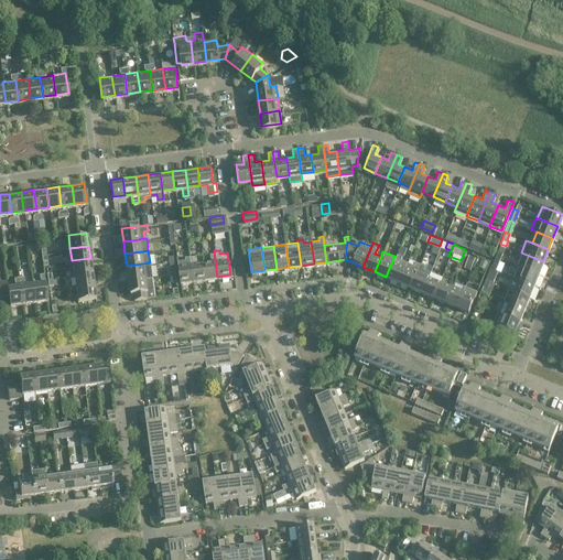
[(386,277),(398,281),(407,261),(399,258),(400,255),(396,252),(394,256),(386,277)]
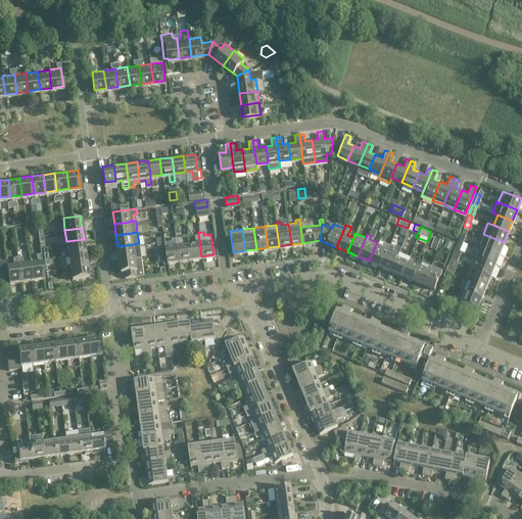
[(434,234),(430,245),(435,247),(439,236),(434,234)]
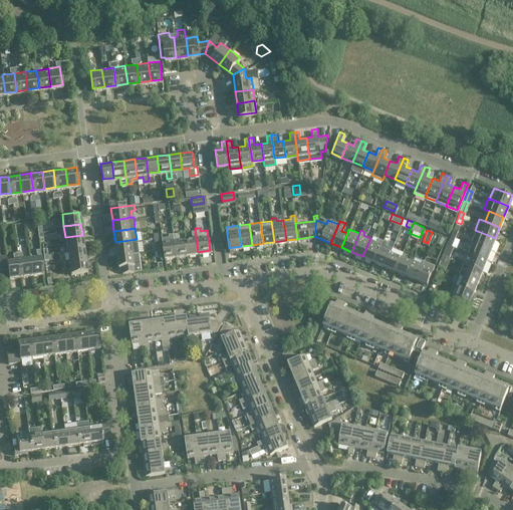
[(472,240),(491,248),(495,238),(475,230),(471,240),(472,240)]
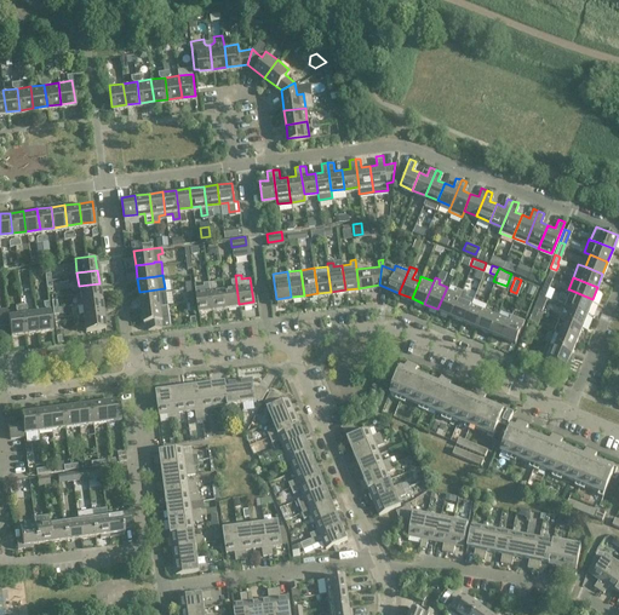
[(212,308),(225,306),(223,287),(215,288),(213,279),(208,280),(212,308)]
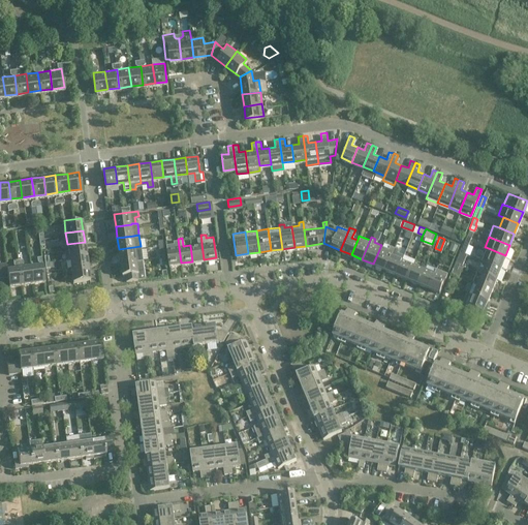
[(166,248),(168,265),(181,263),(178,239),(173,240),(173,242),(165,243),(166,248)]
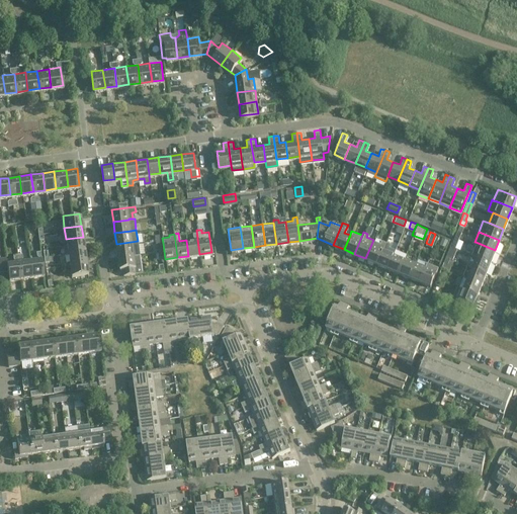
[(450,241),(449,244),(454,247),(456,241),(459,236),(454,234),(452,239),(452,240),(450,241)]
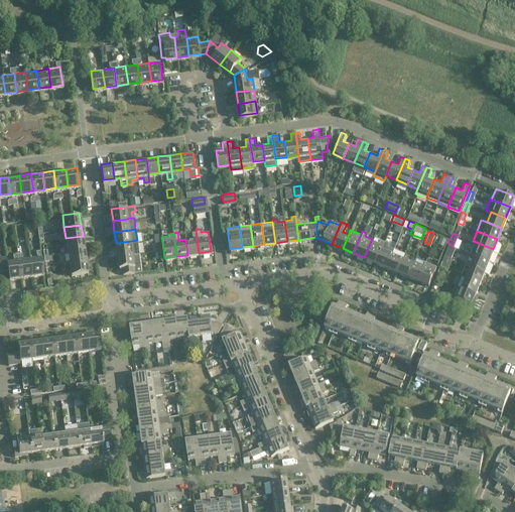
[(67,250),(84,248),(83,236),(66,238),(67,250)]
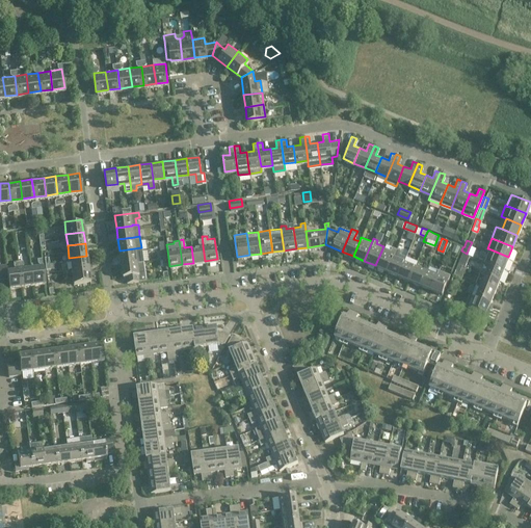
[(193,263),(205,261),(203,245),(191,246),(193,263)]
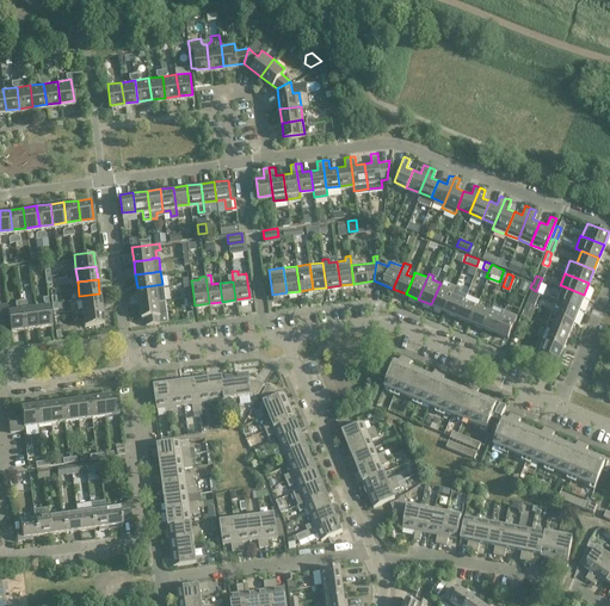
[(431,304),(444,309),(454,284),(449,282),(448,285),(441,283),(431,304)]
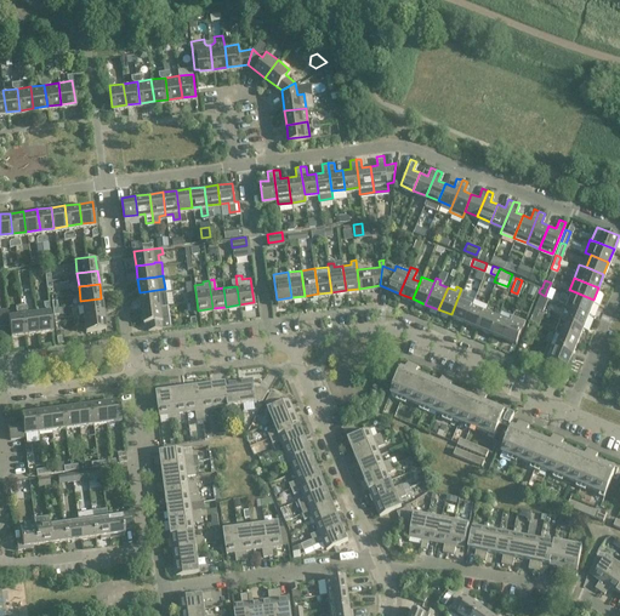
[(141,307),(168,303),(165,289),(140,292),(141,307)]
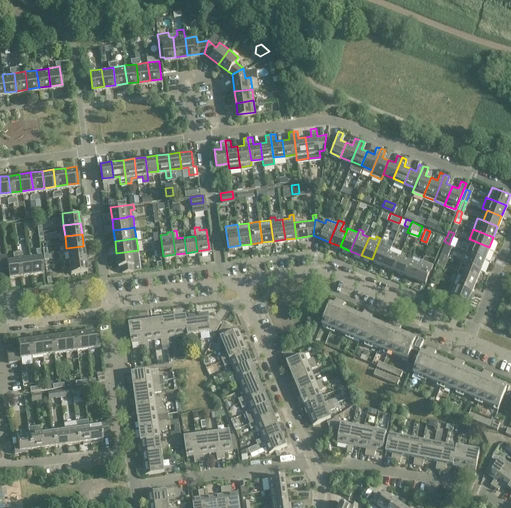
[(382,264),(388,249),(390,245),(383,243),(385,240),(380,238),(372,259),(382,264)]
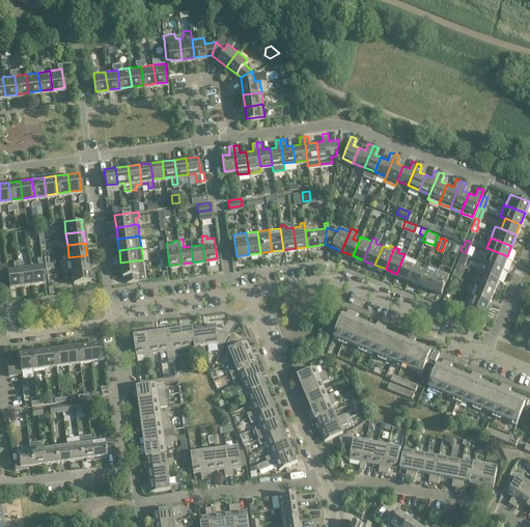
[(482,259),(487,261),(502,268),(507,256),(487,248),(482,259)]
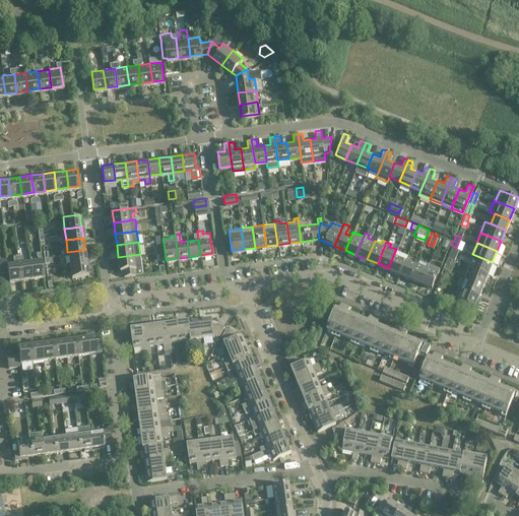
[(453,259),(458,248),(451,245),(447,256),(451,257),(453,259)]
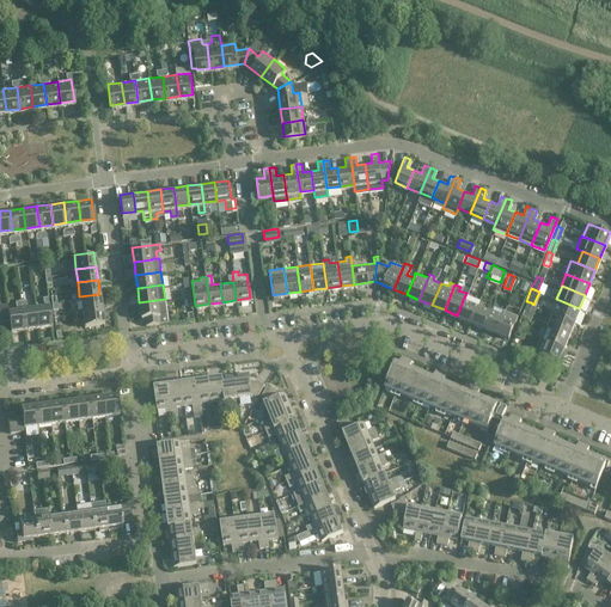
[(81,310),(102,307),(99,294),(79,296),(81,310)]
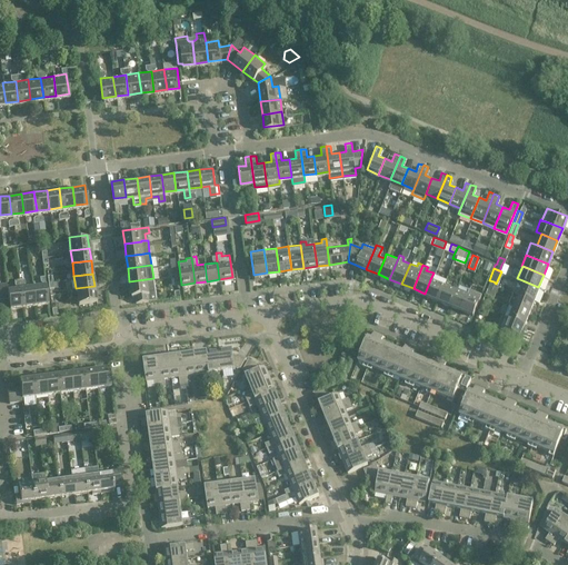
[(437,298),(442,283),(431,277),(425,294),(437,298)]
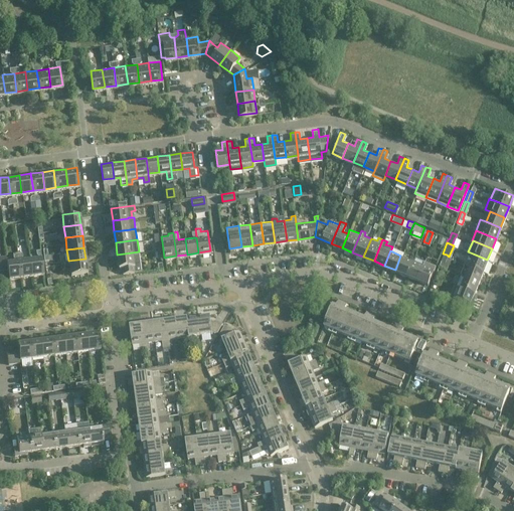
[(119,266),(122,266),(122,272),(141,269),(139,251),(117,254),(119,266)]
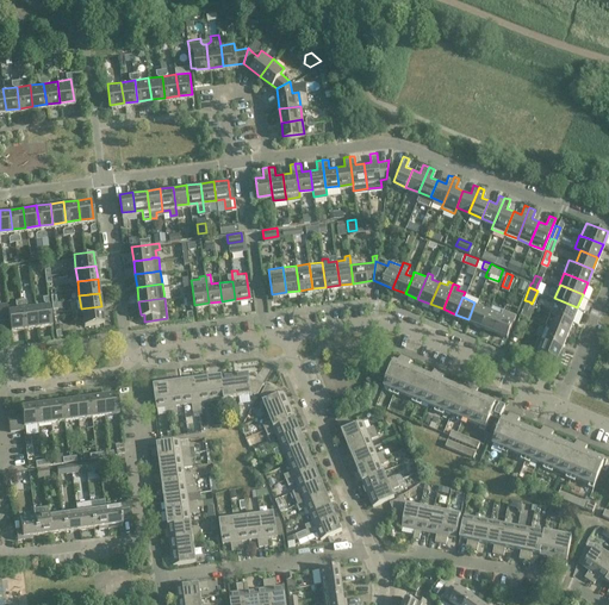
[(555,312),(572,319),(577,307),(560,300),(555,312)]
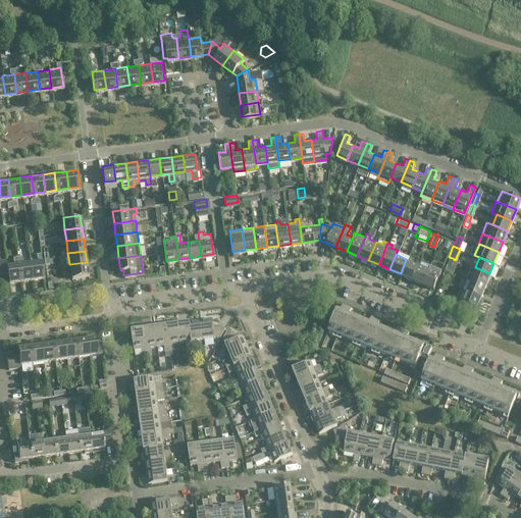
[(43,275),(41,259),(30,260),(32,277),(43,275)]
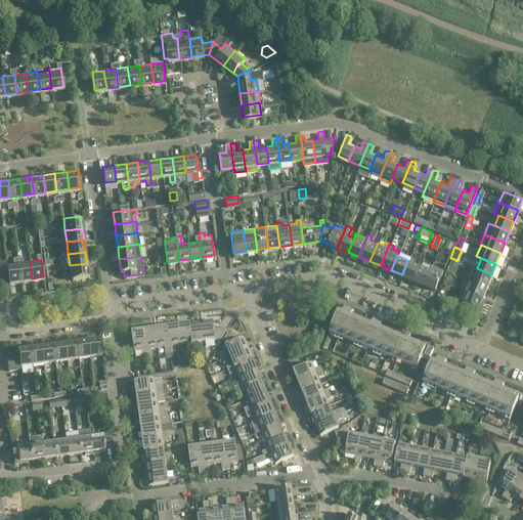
[(412,278),(419,264),(407,260),(402,274),(412,278)]
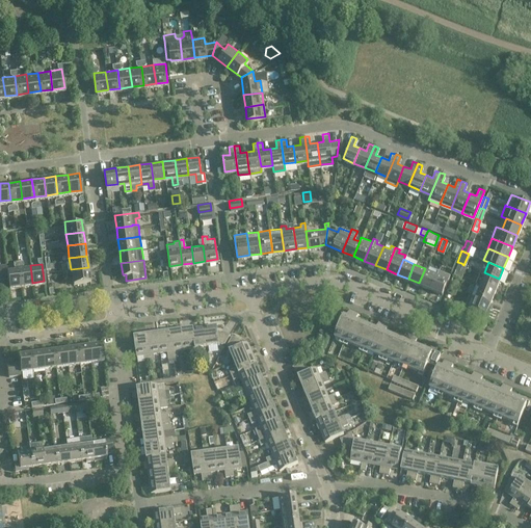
[(30,265),(18,267),(20,285),(32,283),(30,265)]
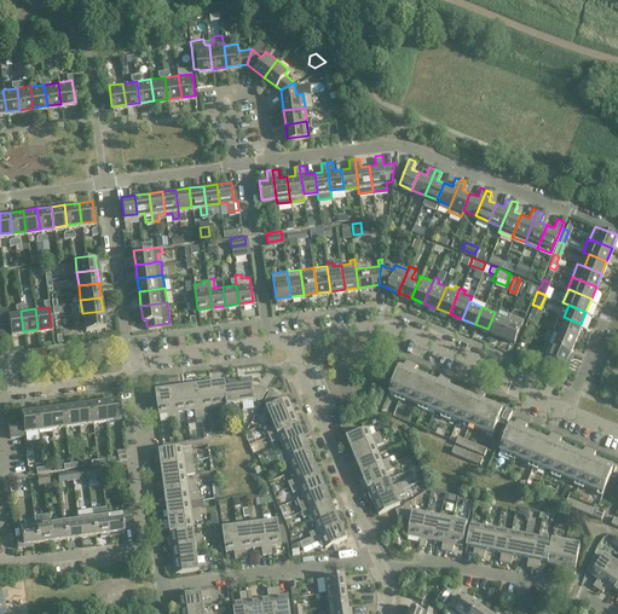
[(7,312),(7,320),(10,332),(23,331),(21,311),(7,312)]
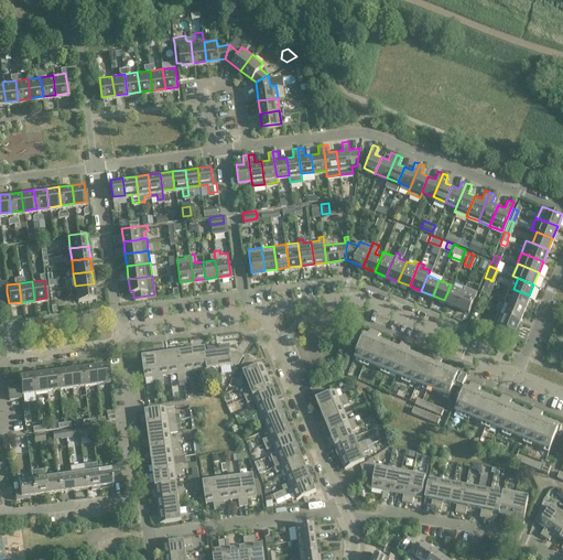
[(75,286),(77,299),(95,295),(94,283),(75,286)]
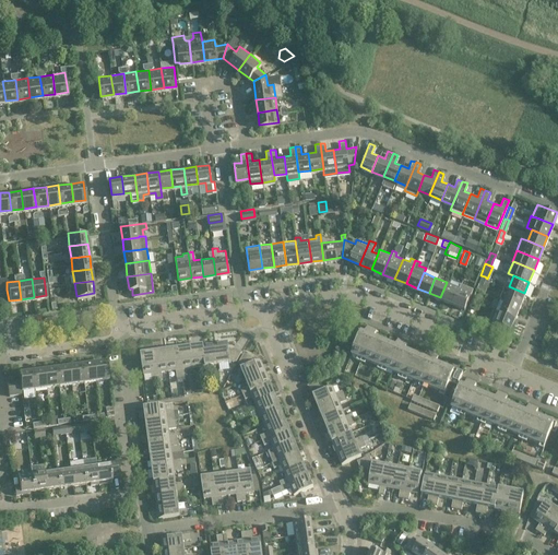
[(452,302),(459,286),(447,282),(440,297),(452,302)]
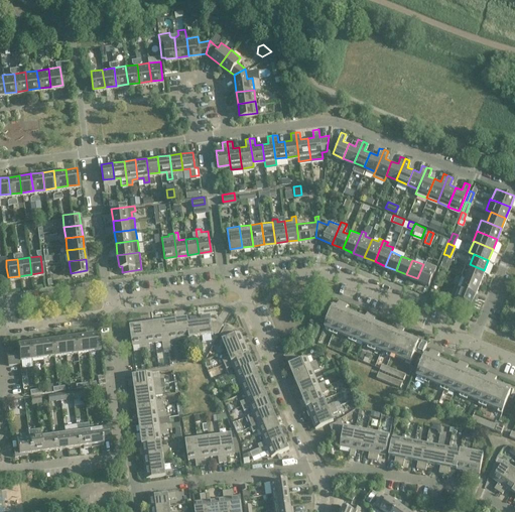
[(417,278),(428,283),(435,264),(424,260),(423,264),(417,278)]
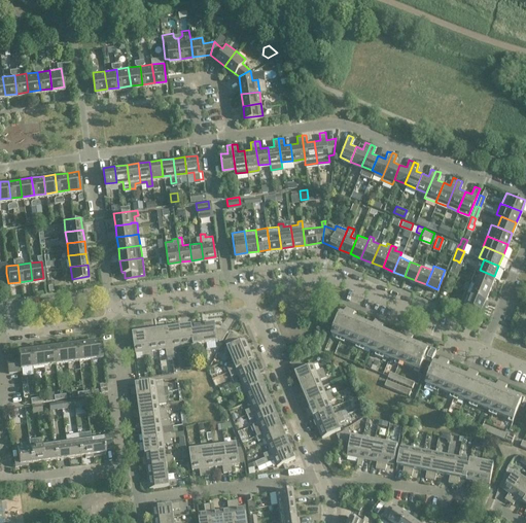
[(475,269),(470,280),(475,281),(489,287),(494,276),(480,270),(475,269)]
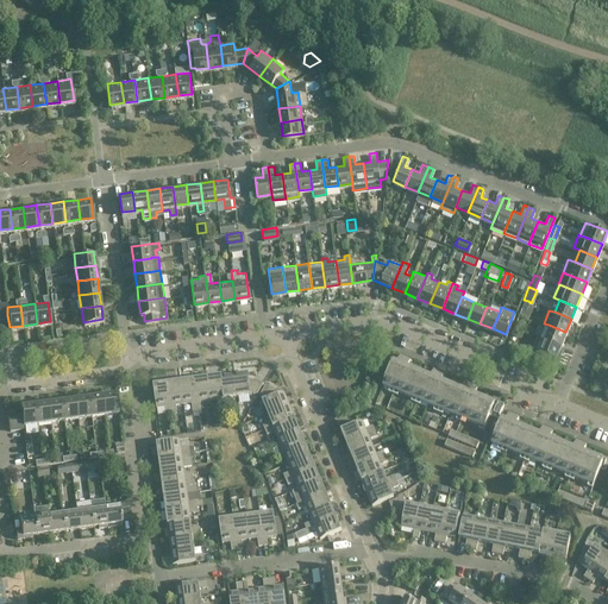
[(538,335),(544,338),(561,345),(565,332),(549,325),(544,323),(538,335)]
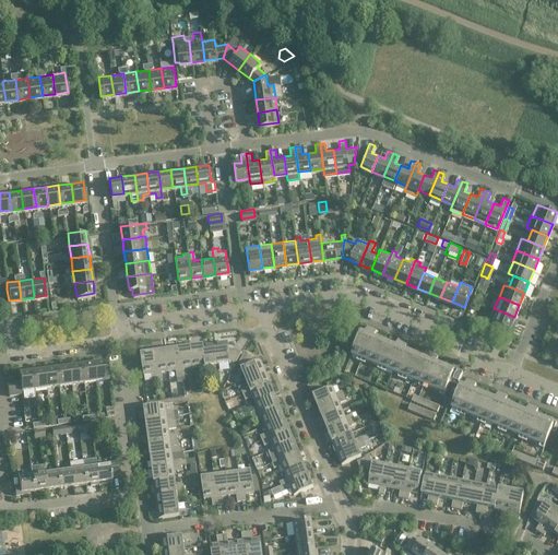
[(494,322),(510,328),(514,317),(499,310),(494,322)]
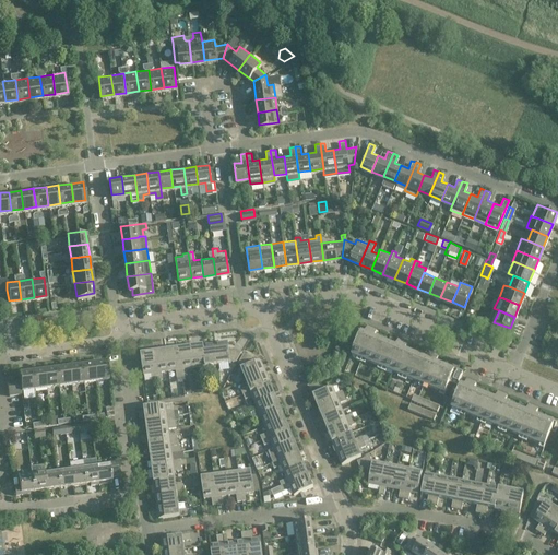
[(452,368),(380,339),(359,330),(351,351),(444,389),(452,368)]
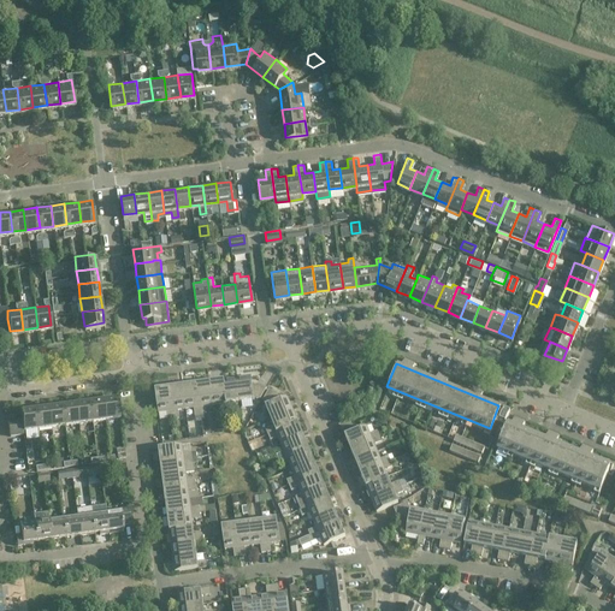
[(250,381),(249,372),(236,374),(240,397),(253,396),(259,395),(265,384),(258,380),(250,381)]
